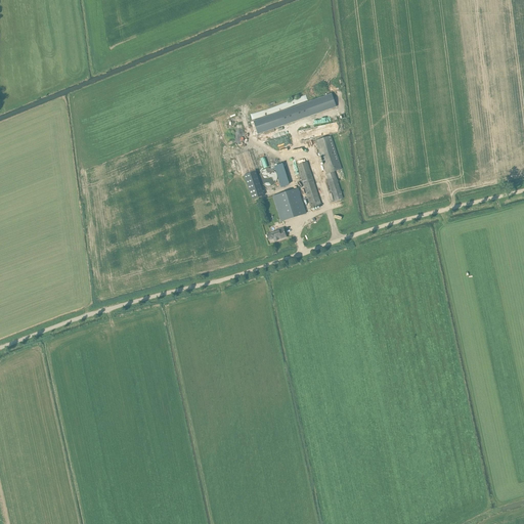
[(332,94),(253,121),(258,134),(336,107),(332,94)]
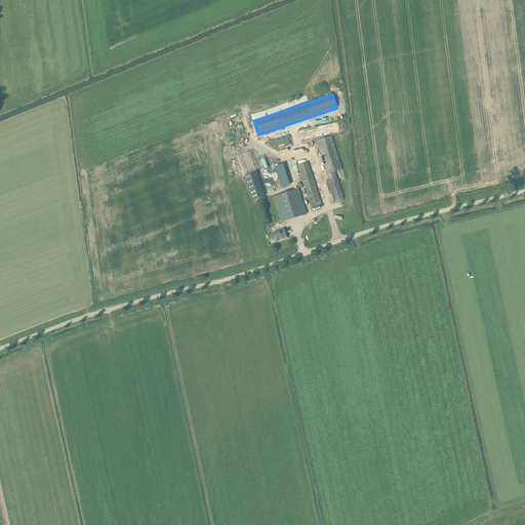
[(332,136),(316,140),(335,201),(344,199),(335,172),(342,169),(332,136)]
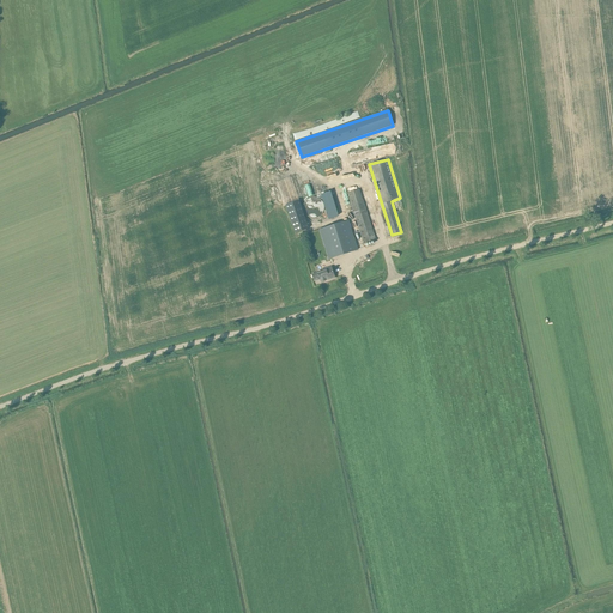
[(359,189),(347,193),(364,244),(376,240),(359,189)]
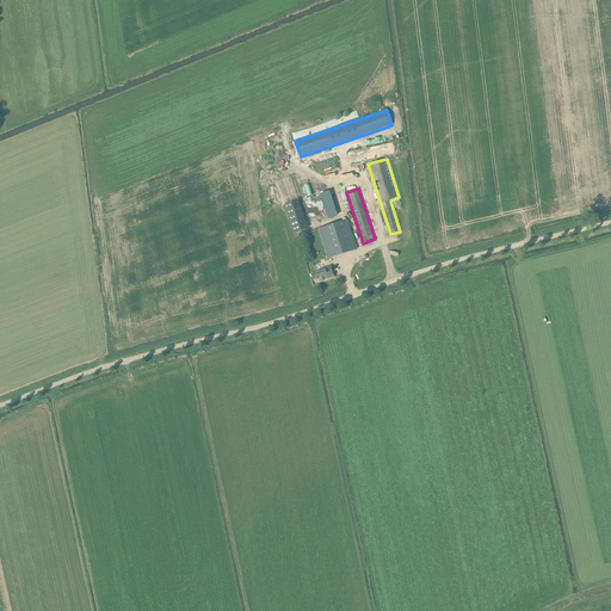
[(328,218),(339,216),(332,190),(321,193),(328,218)]
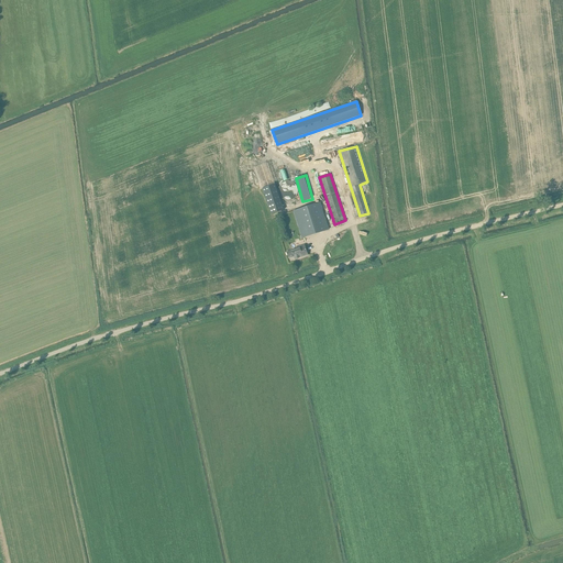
[(298,192),(298,190),(298,189),(297,187),(297,186),(296,185),(294,183),(293,183),(291,181),(289,181),(287,181),(285,181),(284,183),(282,184),(280,185),(279,187),(279,189),(279,190),(279,192),(279,194),(280,196),(282,197),(283,199),(285,199),(286,200),(288,200),(290,200),(293,199),(294,199),(295,198),(296,197),(297,195),(298,192)]
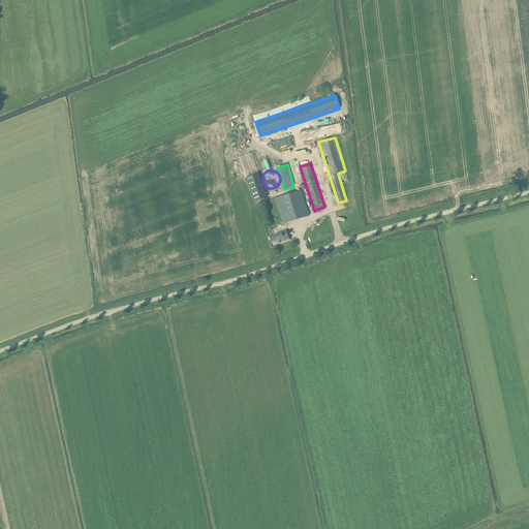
[(258,173),(246,177),(254,201),(267,197),(258,173)]
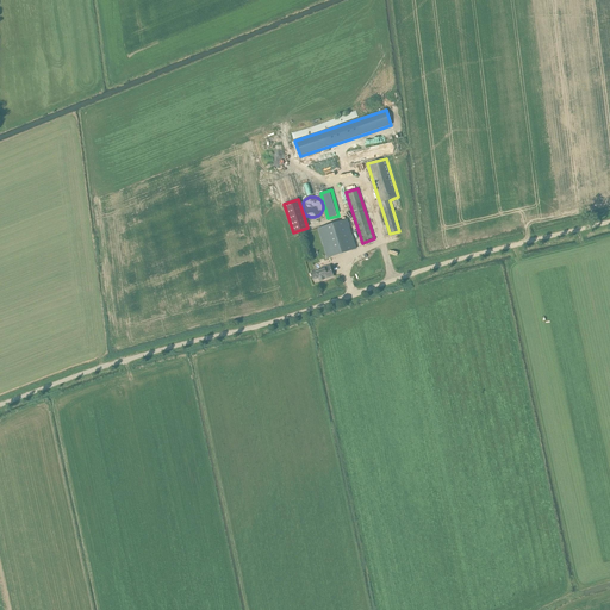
[(318,229),(325,253),(327,257),(356,249),(354,243),(347,219),(318,229)]
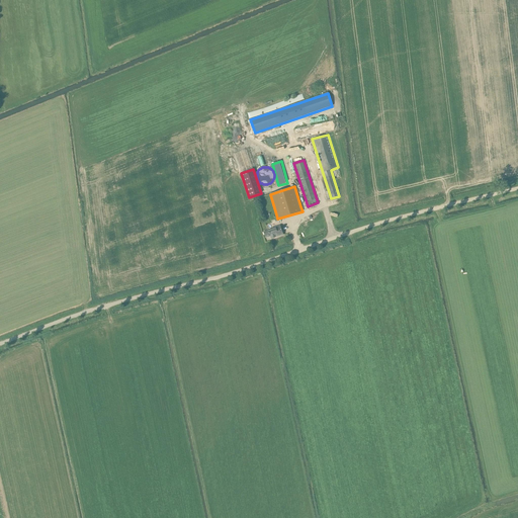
[(263,232),(264,233),(265,238),(270,236),(271,239),(282,235),(280,226),(272,228),(273,229),(268,231),(263,232)]
